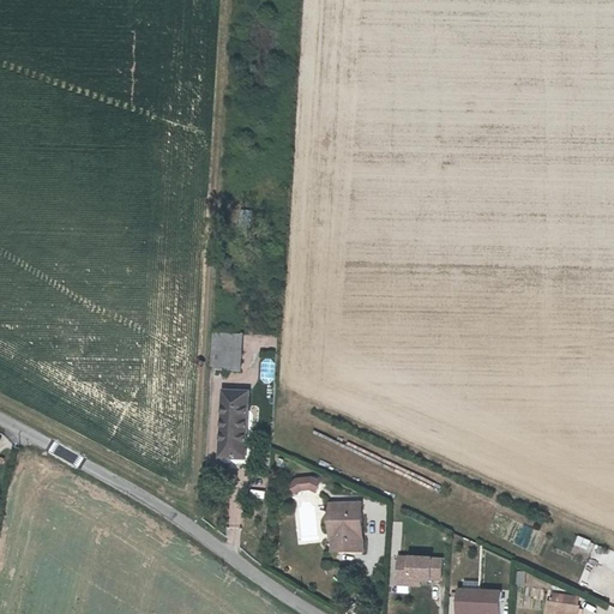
[(242,210),(241,227),(253,228),(254,211),(242,210)]
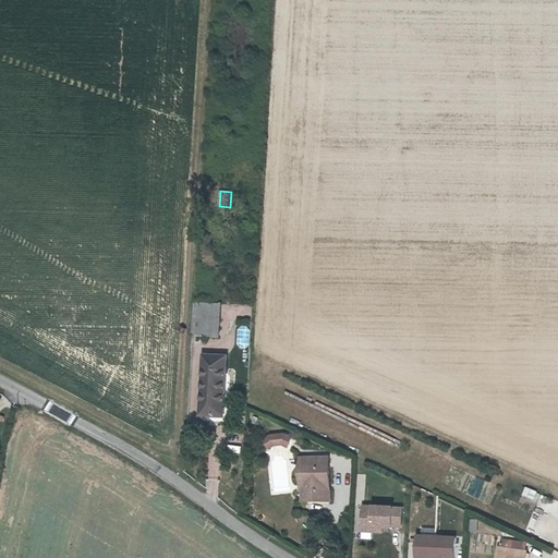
[(195,306),(194,318),(218,320),(220,305),(195,302),(195,306)]
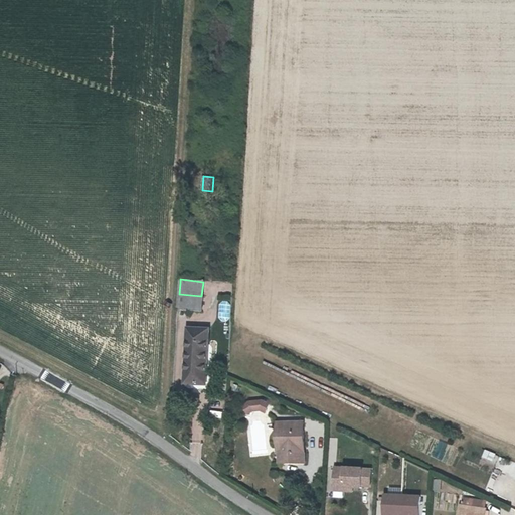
[(178,311),(199,313),(201,296),(179,294),(178,311)]
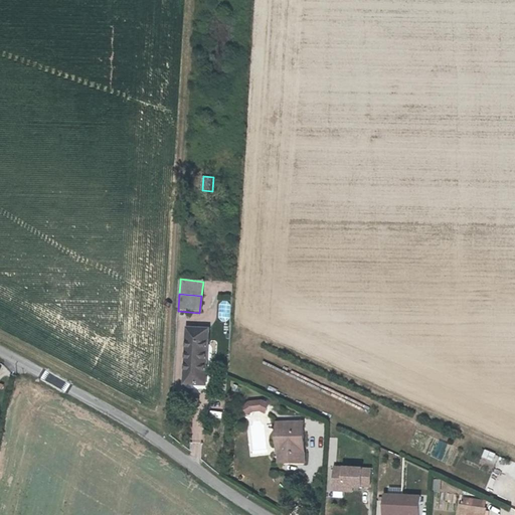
[(219,320),(231,320),(231,302),(219,302),(219,320)]
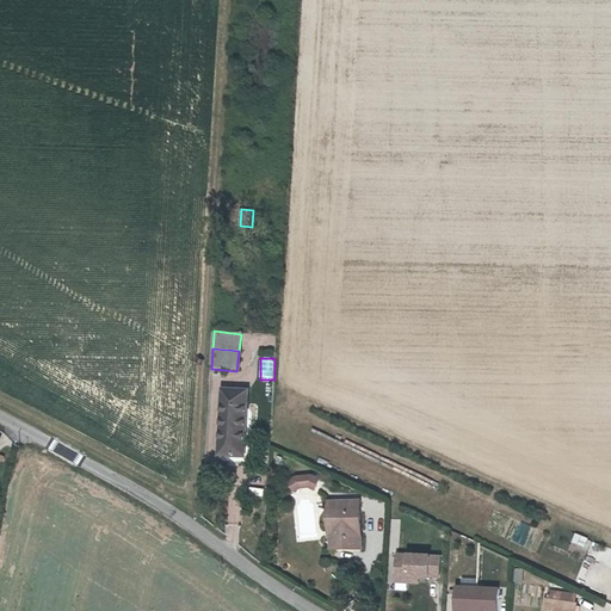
[(223,394),(220,457),(244,460),(248,395),(223,394)]
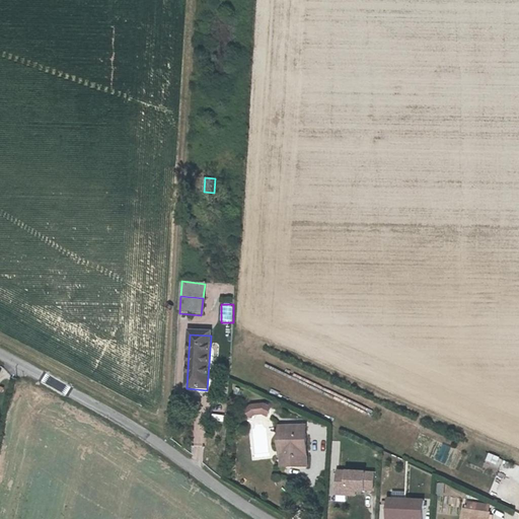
[(251,408),(245,413),(250,420),(255,416),(263,415),(262,406),(251,408)]
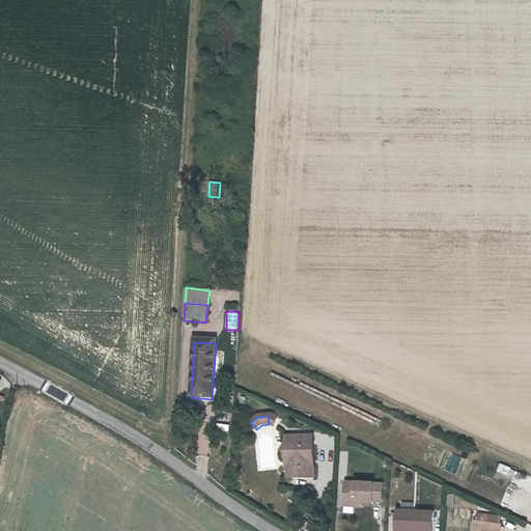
[(268,416),(269,424),(274,426),(277,418),(270,416),(268,416)]
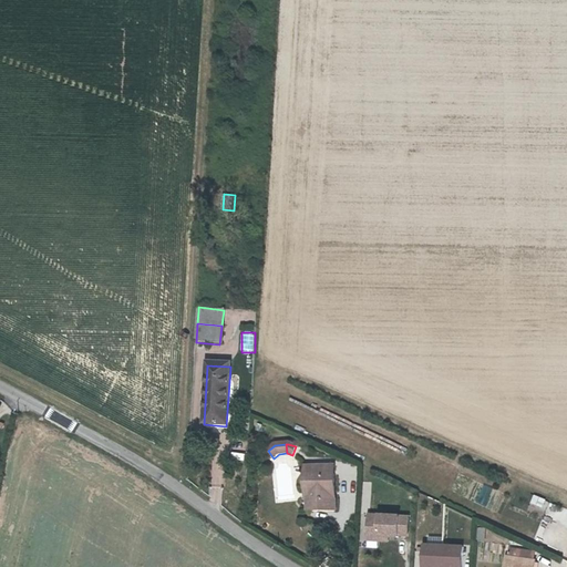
[(305,492),(308,492),(312,492),(312,512),(334,512),(334,468),(306,468),(305,492)]
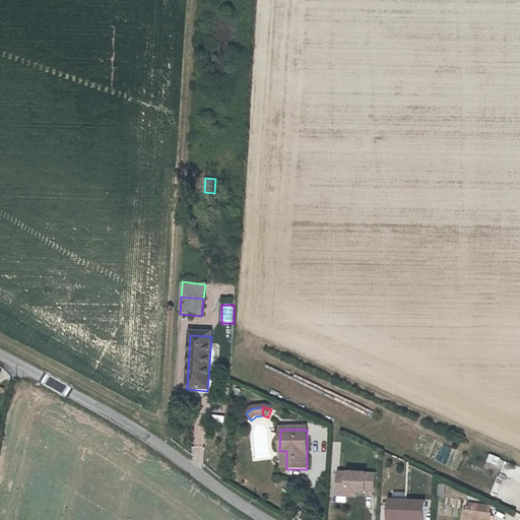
[(488,462),(500,466),(502,457),(491,454),(488,462)]
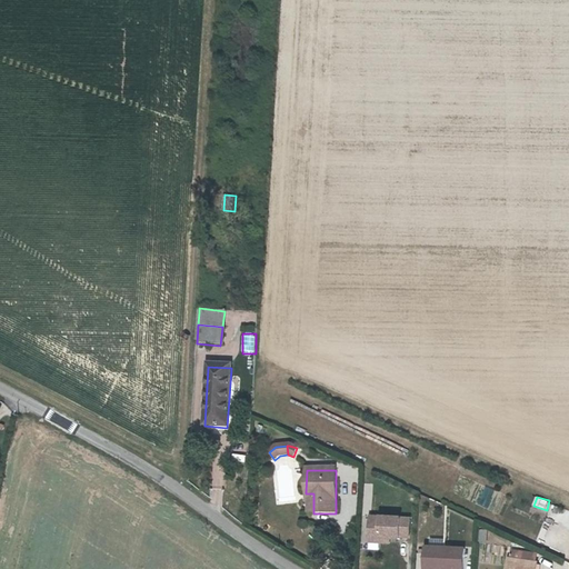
[(370,542),(413,542),(413,516),(370,516),(370,542)]
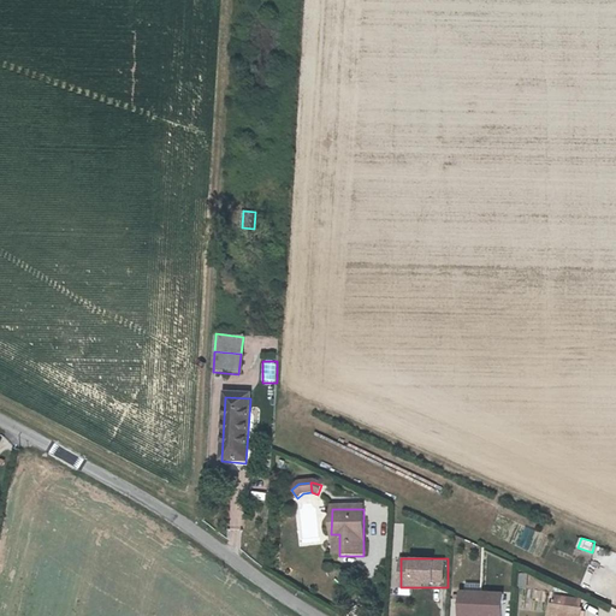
[(521,573),(520,609),(529,609),(529,574),(521,573)]
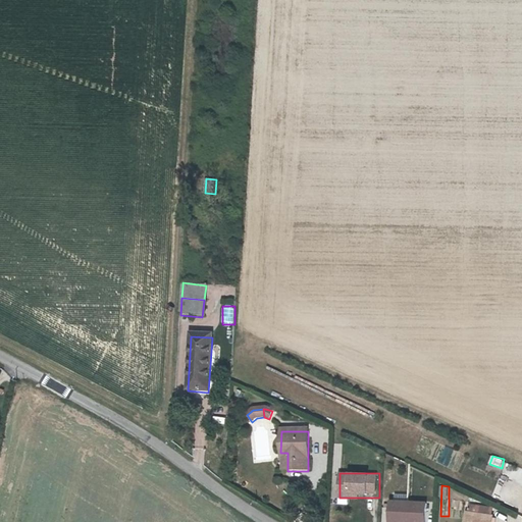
[(390,502),(390,521),(430,521),(431,502),(390,502)]
